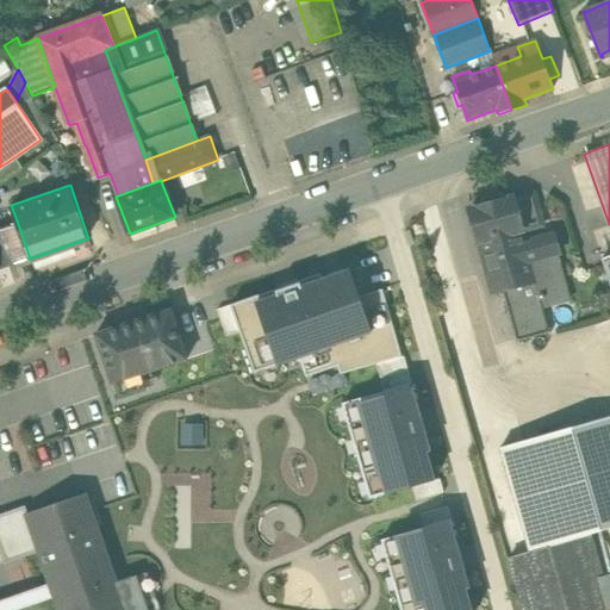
[(514,197),(470,210),(479,242),(493,294),(503,292),(508,309),(541,299),(568,292),(561,263),(558,250),(530,257),(526,243),(523,231),(543,225),(535,193),(514,199),(514,197)]
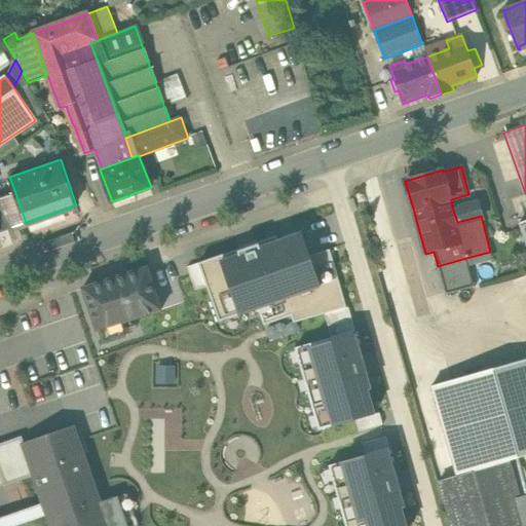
[(14,190),(0,194),(0,205),(1,208),(13,227),(26,223),(14,190)]
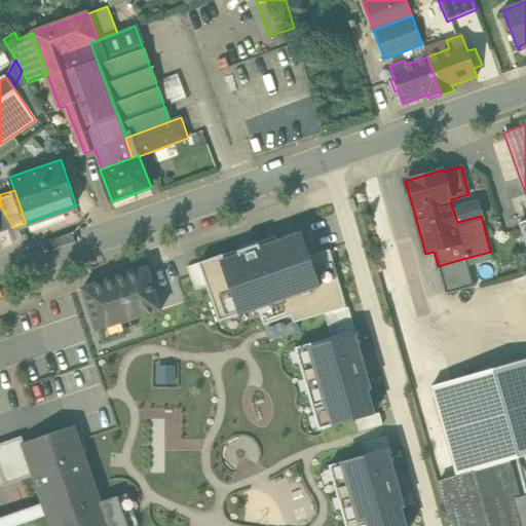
[(478,202),(453,210),(457,222),(481,216),(478,202)]
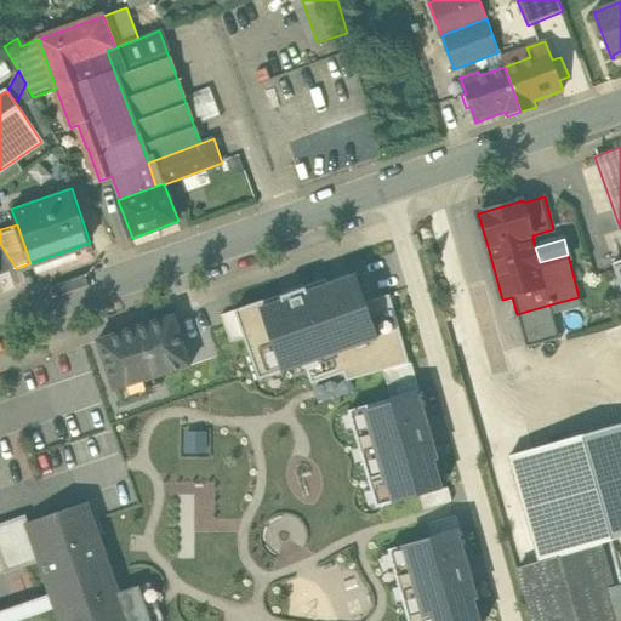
[(0,273),(16,268),(1,245),(0,245),(0,273)]
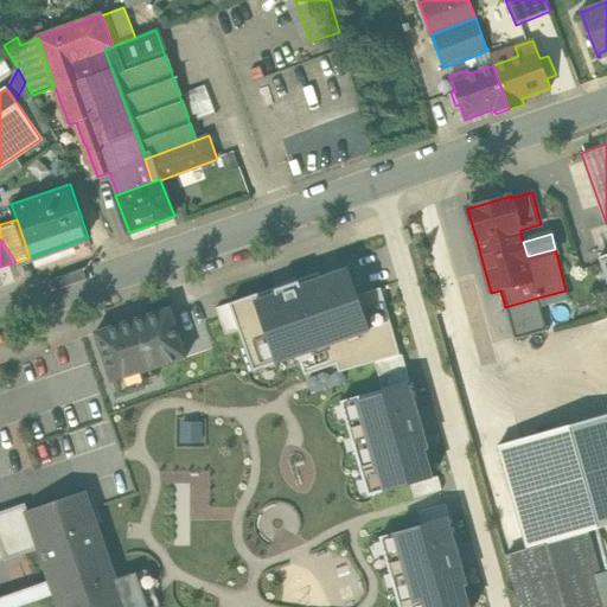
[(320,270),(217,306),(224,334),(238,331),(254,370),(299,357),(302,366),(305,374),(336,365),(339,372),(375,362),(400,355),(379,288),(358,294),(347,267),(323,278),(320,270)]
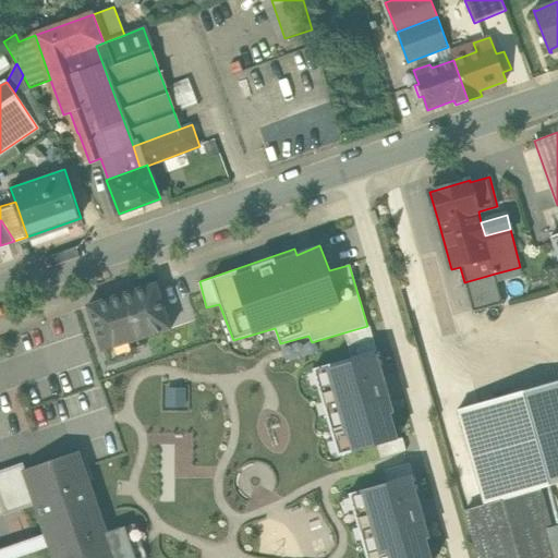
[(495,274),(464,282),(473,313),(504,304),(495,274)]
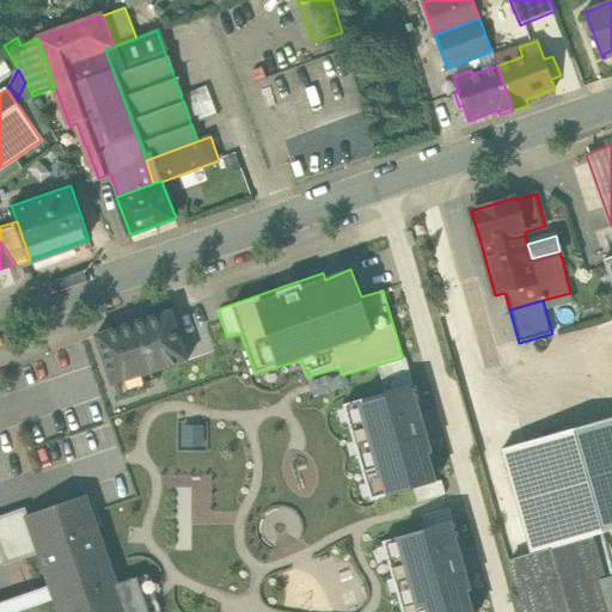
[(172,310),(96,335),(112,385),(188,360),(172,310)]
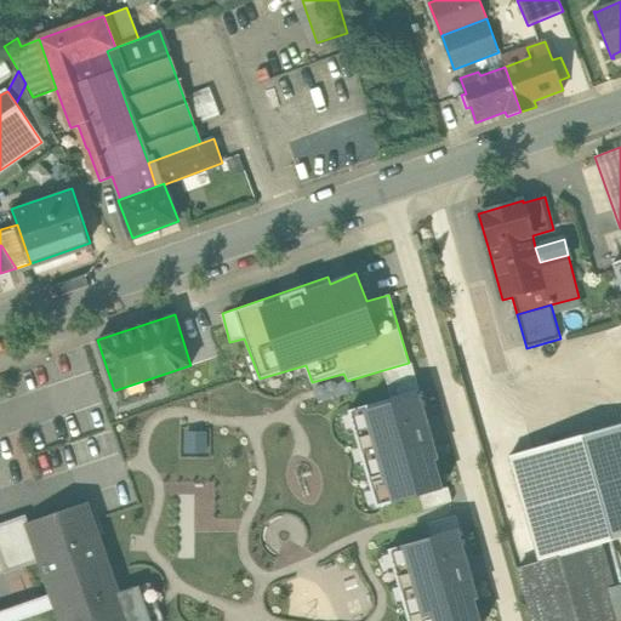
[(412,362),(409,363),(383,370),(392,399),(351,410),(377,507),(420,495),(423,510),(453,501),(449,488),(444,489),(436,460),(439,459),(412,362)]
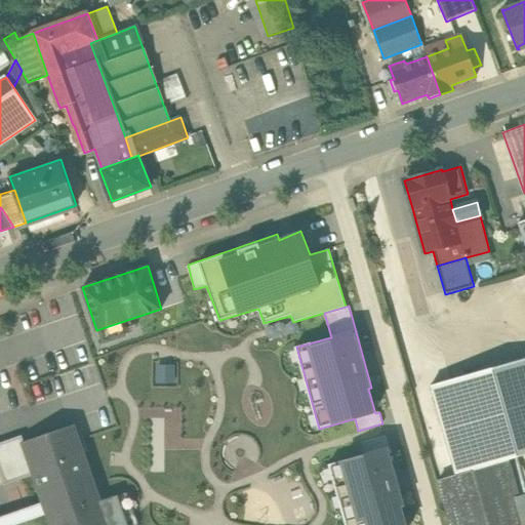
[(524,358),(483,370),(509,459),(524,454),(524,358)]
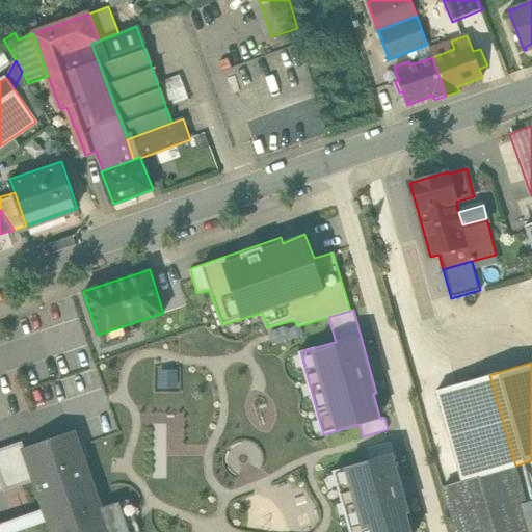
[(157,386),(176,386),(176,368),(156,368),(157,386)]
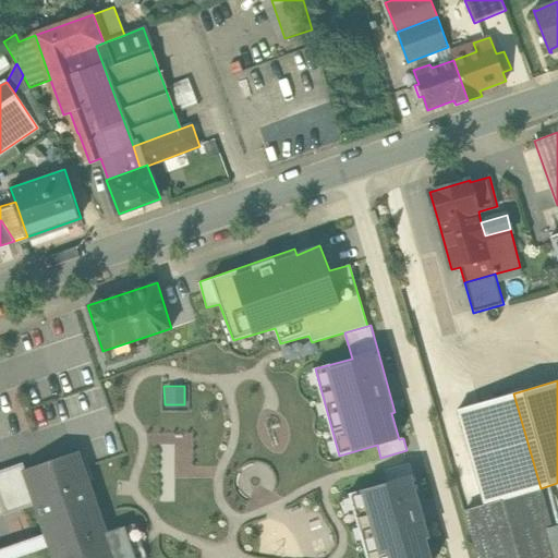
[(513,393),(458,410),(484,505),(488,504),(541,488),(513,393)]
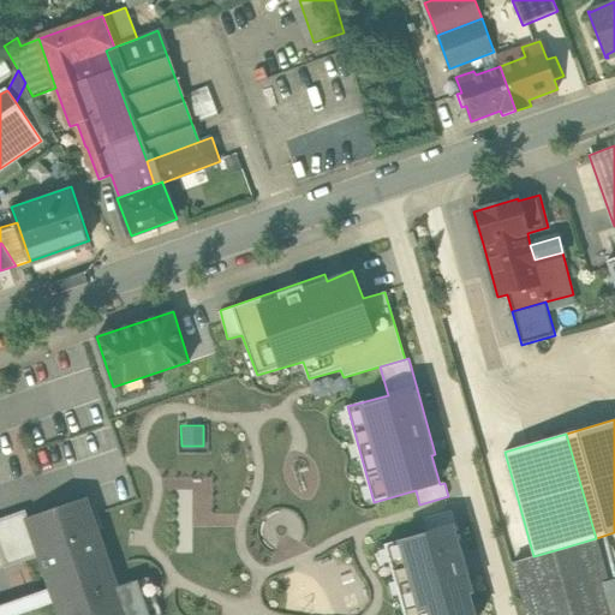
[(93,515),(87,497),(28,518),(27,519),(40,555),(52,589),(57,603),(60,614),(150,614),(147,605),(137,578),(117,585),(93,515)]
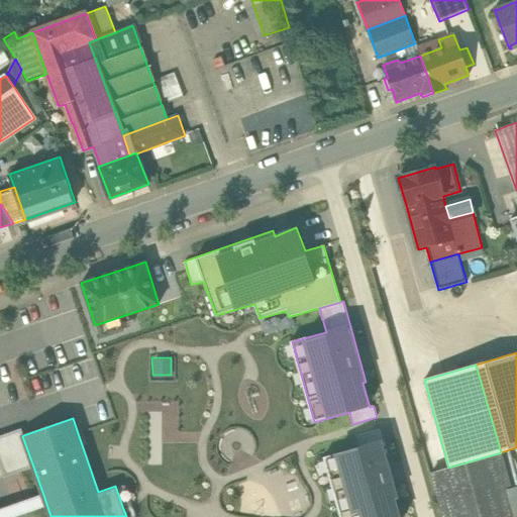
[(360,447),(324,457),(340,516),(400,516),(396,499),(399,498),(380,428),(356,434),(360,447)]
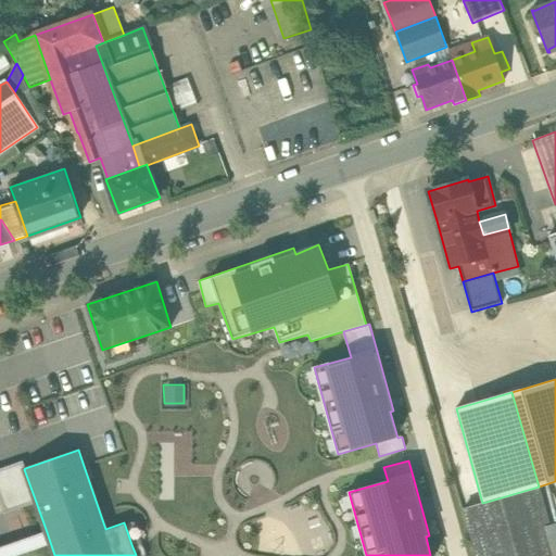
[(23,462),(0,469),(0,495),(5,513),(36,502),(24,469),(25,468),(23,462)]
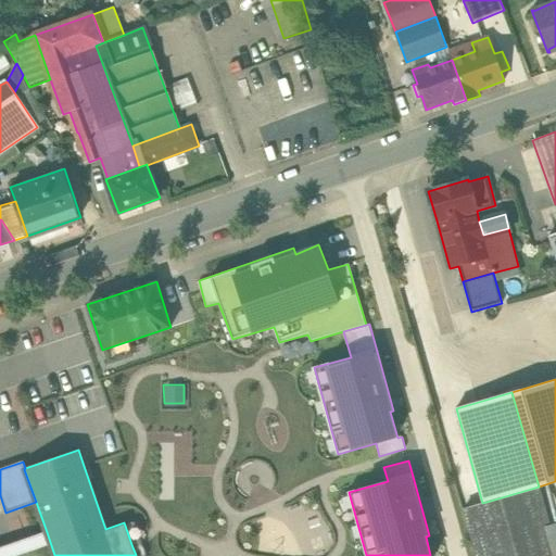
[(555,555),(555,546),(539,487),(487,502),(487,503),(464,509),(477,555),(555,555)]
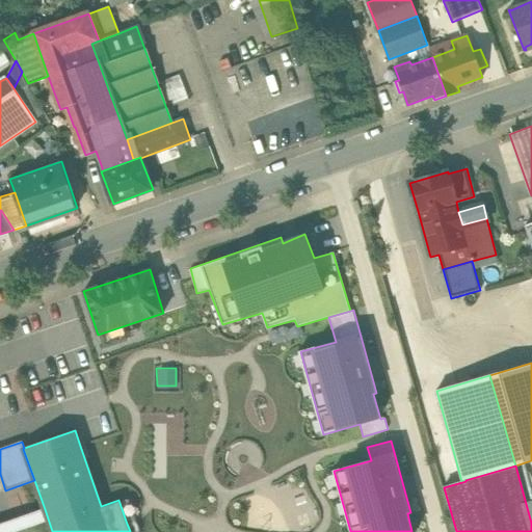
[(45,509),(0,524),(0,531),(19,531),(49,522),(45,509)]
